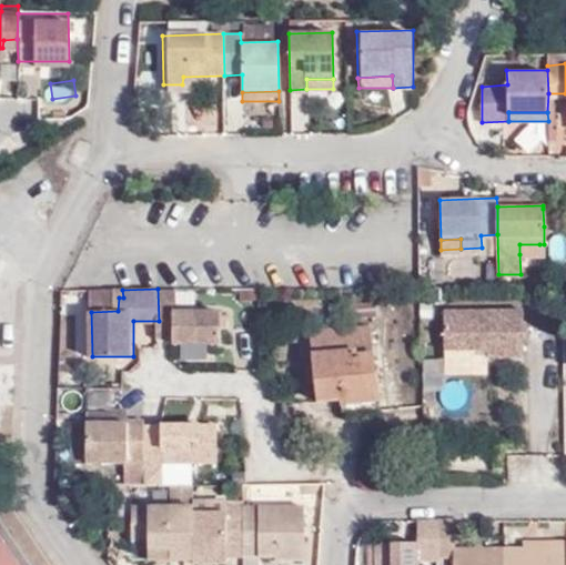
[(177,312),(175,290),(158,289),(159,321),(159,336),(175,336),(177,343),(221,343),(222,325),(222,313),(177,312)]
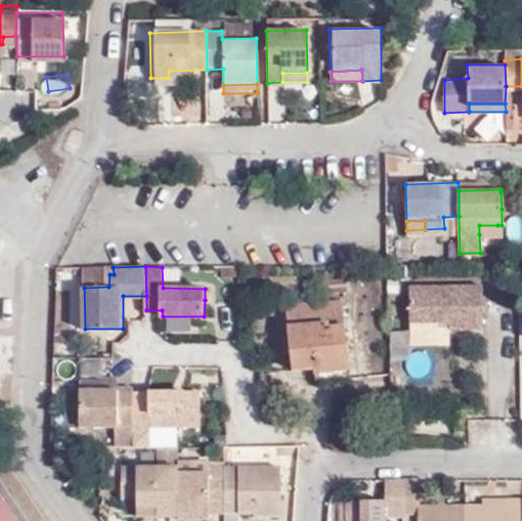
[(347,276),(321,278),(322,292),(348,290),(347,276)]
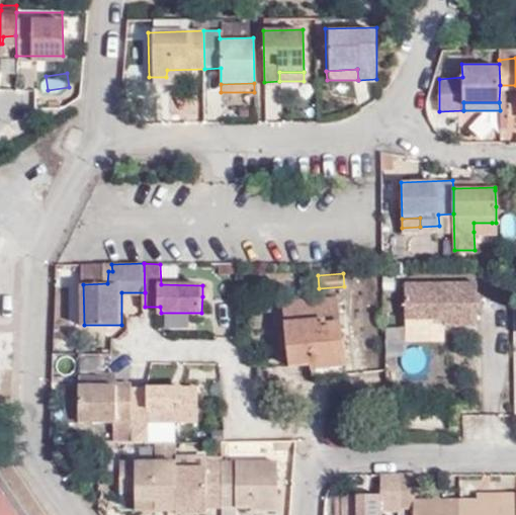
[(477,323),(476,280),(405,281),(405,315),(446,314),(446,324),(477,323)]
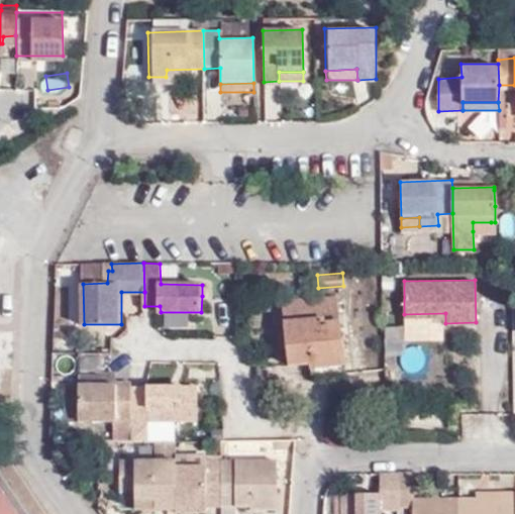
[(312,360),(313,364),(343,362),(336,294),(285,299),(287,330),(289,343),(290,362),(312,360)]
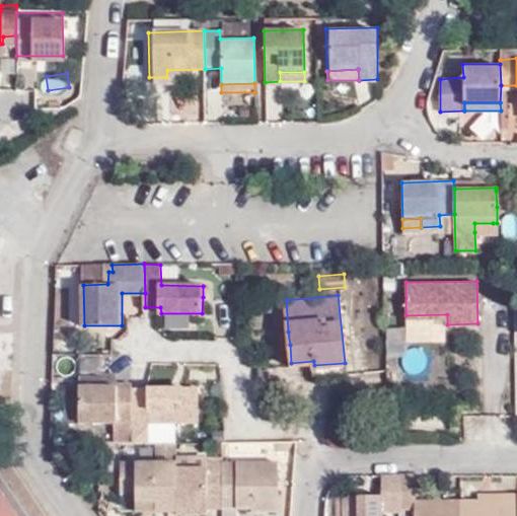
[(281,346),(290,345),(288,332),(281,332),(281,346)]
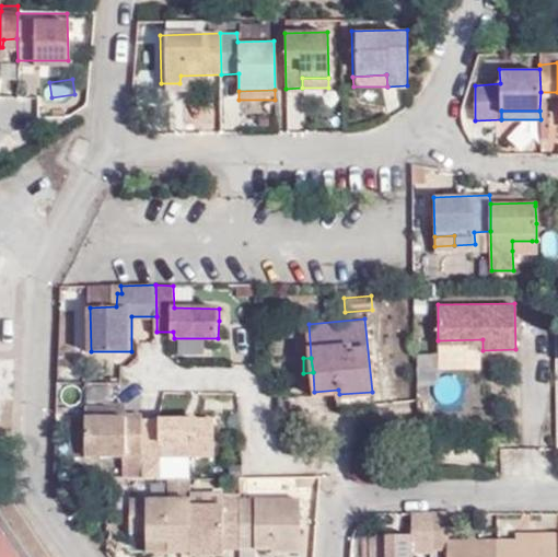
[(339,403),(372,398),(372,392),(339,394),(339,403)]
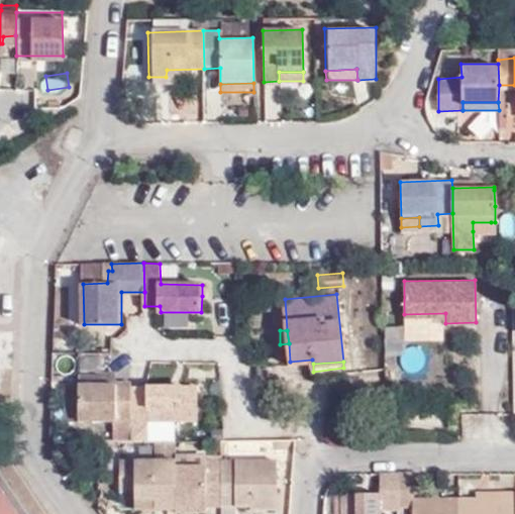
[(133,417),(133,386),(133,377),(118,377),(117,384),(112,383),(101,383),(83,382),(83,384),(83,417),(133,417)]
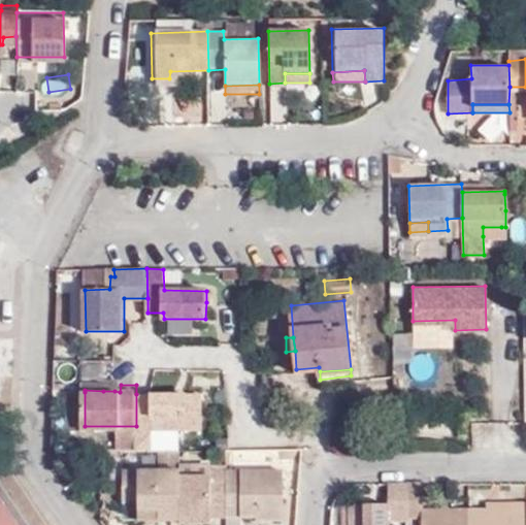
[(70,392),(71,427),(85,426),(85,392),(70,392)]
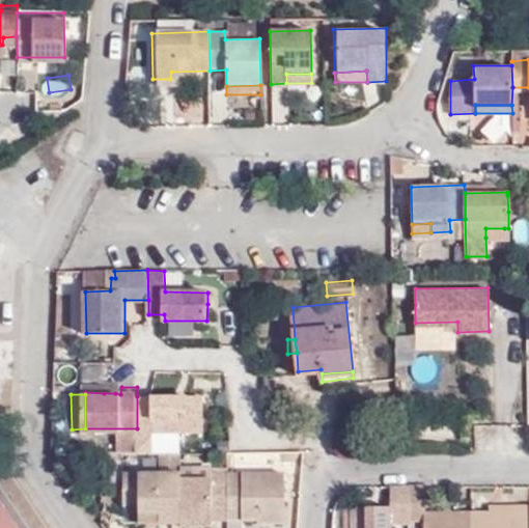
[(205,431),(205,396),(137,396),(137,428),(138,451),(154,452),(154,431),(205,431)]
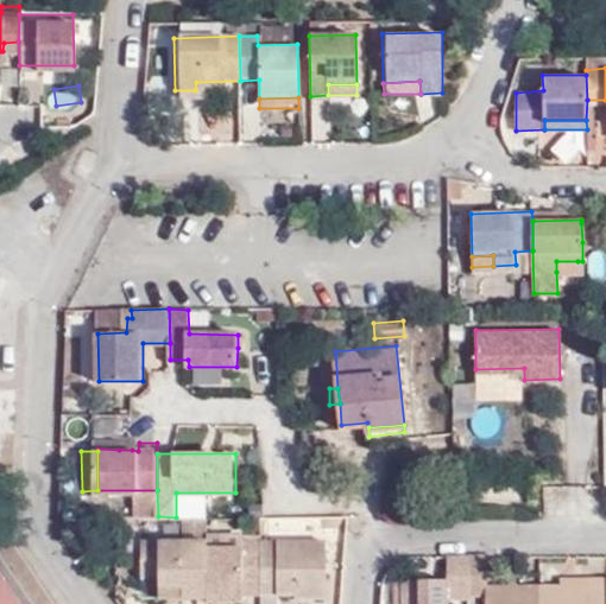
[(180,589),(180,597),(204,597),(204,558),(204,551),(204,544),(204,540),(204,517),(181,517),(181,538),(138,538),(138,577),(157,577),(157,589),(180,589)]
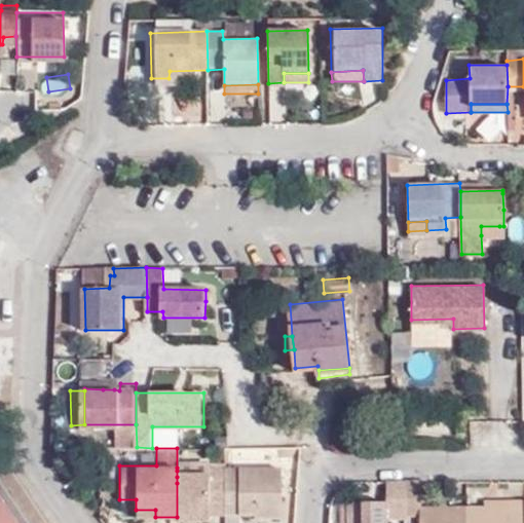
[(223,470),(223,476),(223,513),(252,512),(252,517),(283,516),(281,469),(223,470)]
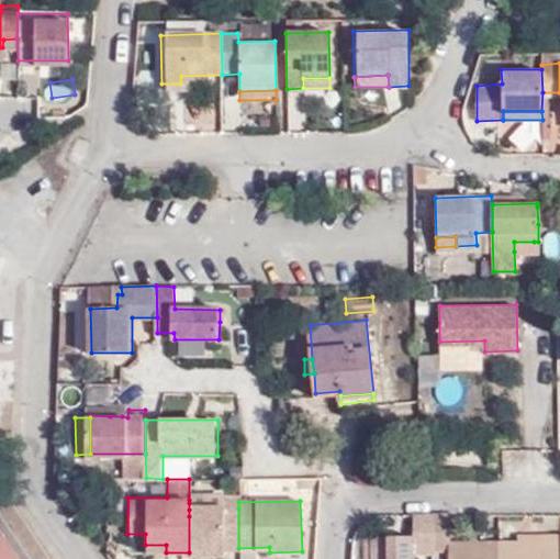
[(418,558),(418,549),(438,549),(438,514),(418,514),(420,541),(374,541),(374,558),(418,558)]
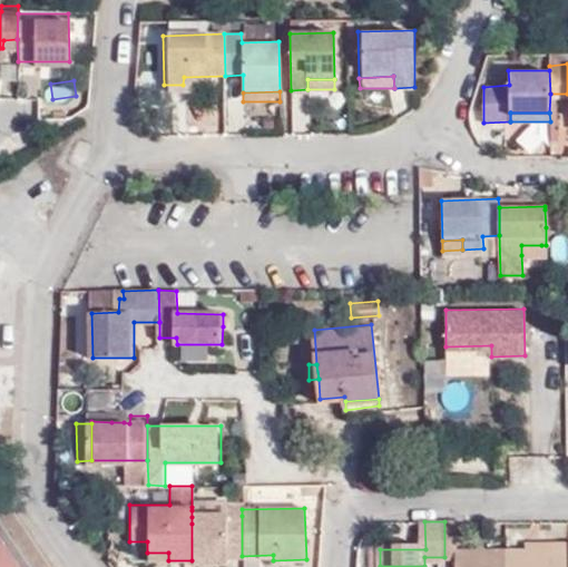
[(510,566),(510,549),(462,549),(461,521),(444,521),(444,557),(461,557),(460,566),(510,566)]
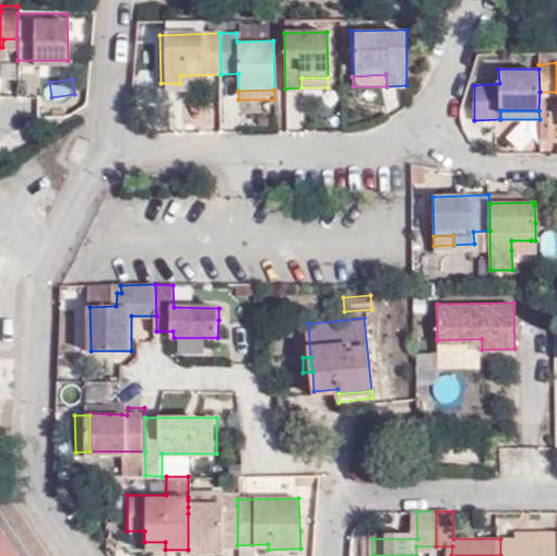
[(0,555),(20,555),(0,527),(0,555)]
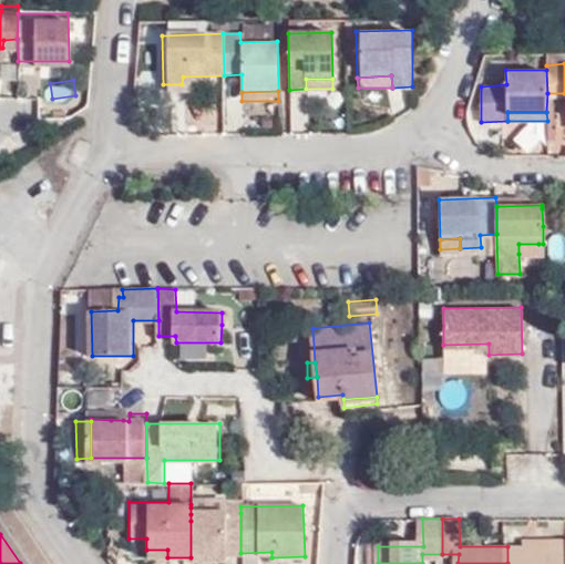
[(564,539),(555,540),(555,546),(527,546),(507,546),(507,563),(564,563),(564,539)]
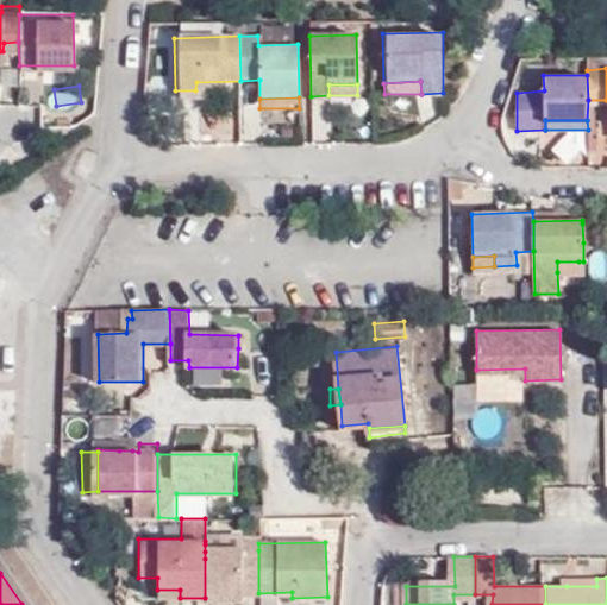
[(406,604),(406,586),(395,586),(395,604),(406,604)]
